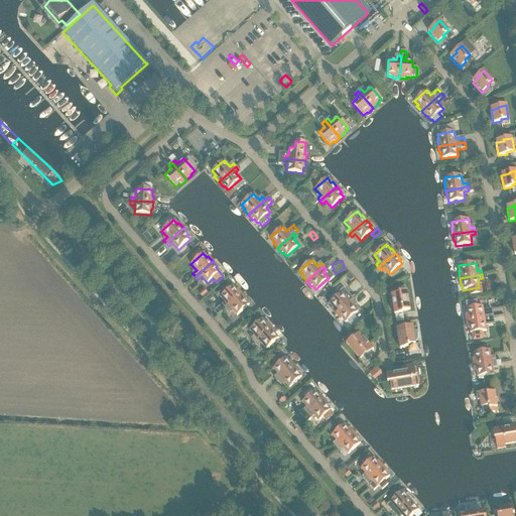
[(225,309),(242,294),(237,289),(236,290),(232,286),(220,297),(226,303),(222,306),(225,309)]
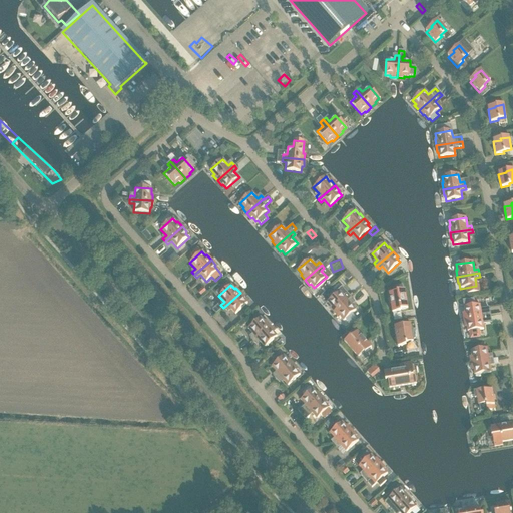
[(389,295),(391,308),(400,307),(399,305),(407,303),(405,291),(397,292),(397,294),(389,295)]
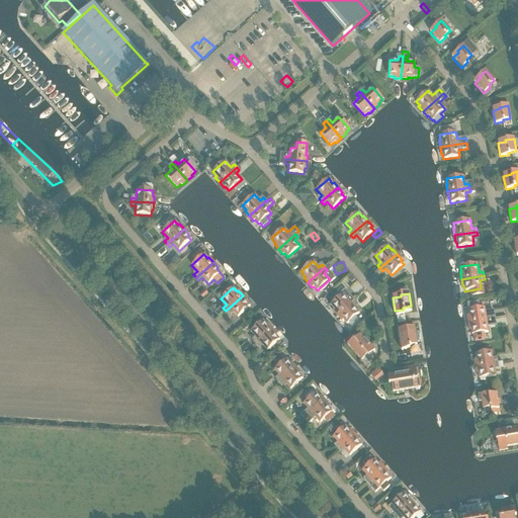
[(337,316),(354,300),(352,297),(348,300),(342,294),(330,306),(334,310),(333,311),(337,316)]
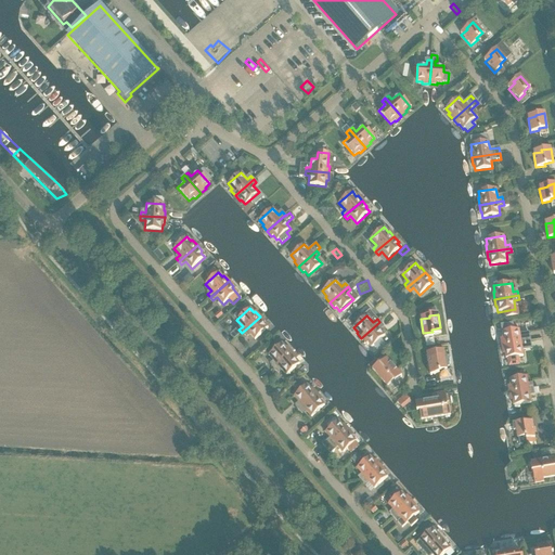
[(265,322),(260,317),(242,333),(245,336),(248,333),(255,340),(268,328),(263,323),(265,322)]
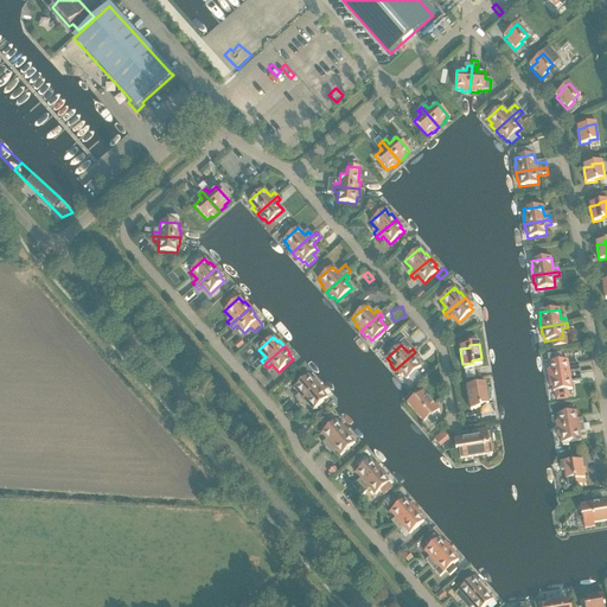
[(419,356),(415,352),(395,370),(401,376),(402,375),(407,379),(421,368),(414,359),(419,356)]
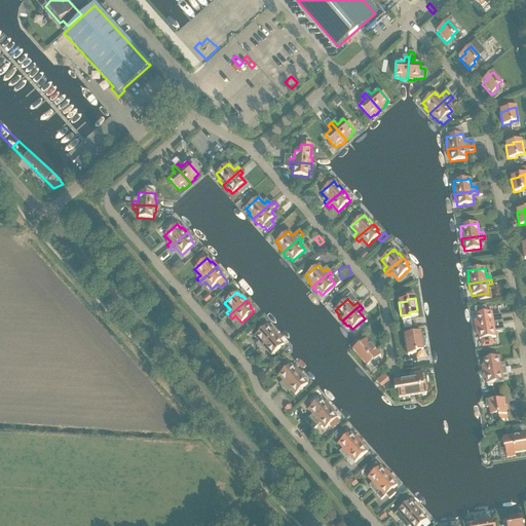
[(227,316),(224,312),(219,316),(223,321),(227,316)]
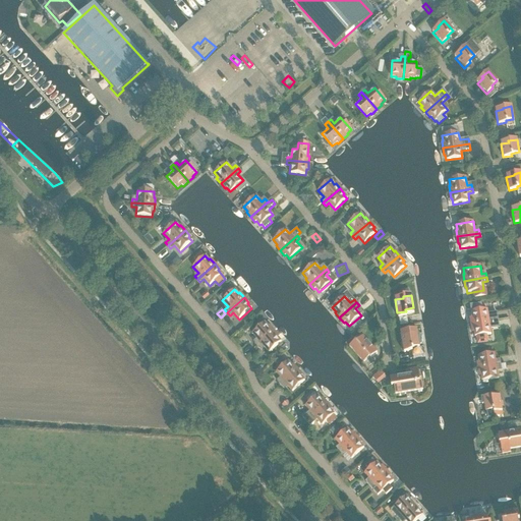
[(471,325),(494,322),(493,317),(488,319),(487,309),(470,312),(471,317),(470,317),(471,325)]
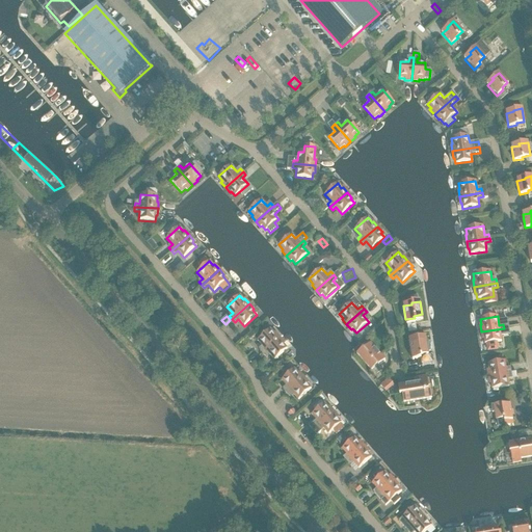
[(505,331),(504,328),(481,331),(482,339),(483,338),(484,344),(501,342),(500,333),(505,331)]
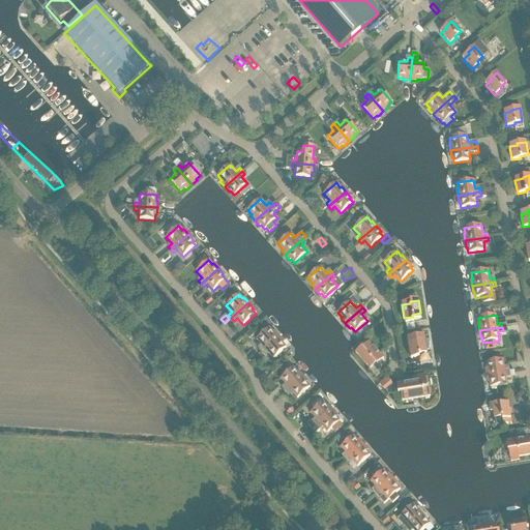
[(261,352),(278,336),(274,331),(272,332),(269,328),(256,340),(262,346),(259,349),(261,352)]
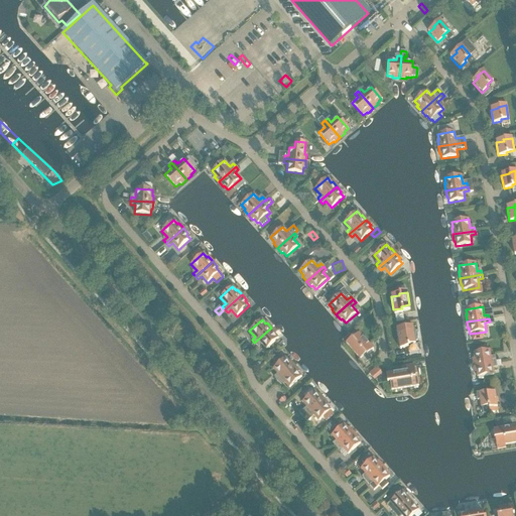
[(413,332),(412,326),(404,328),(397,329),(400,350),(408,349),(408,346),(415,345),(415,342),(417,342),(415,332),(413,332)]
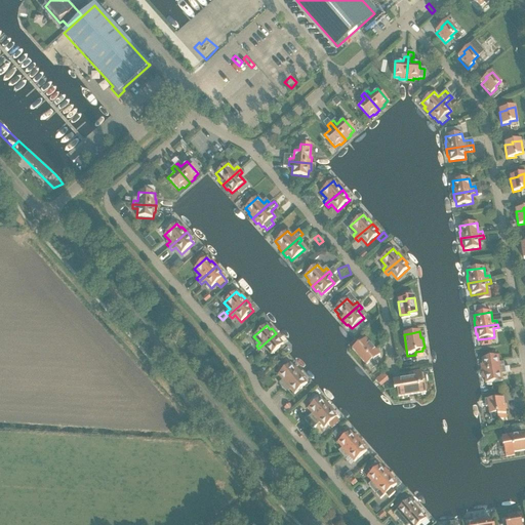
[(280,338),(276,333),(258,349),(261,352),(265,349),(271,356),(283,345),(279,340),(280,338)]
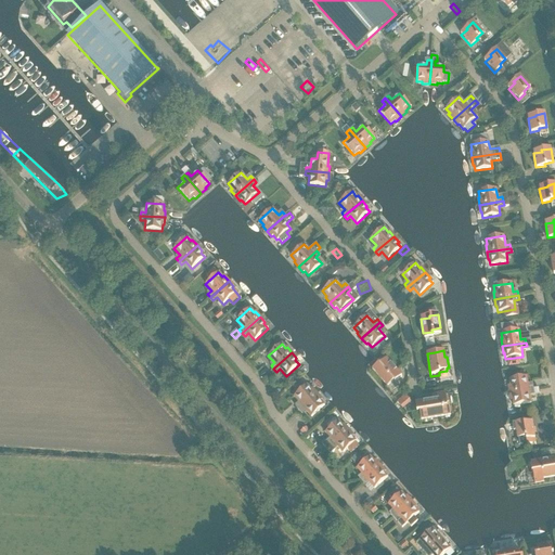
[(402,376),(387,359),(379,365),(378,363),(372,370),(387,387),(394,382),(395,383),(402,376)]
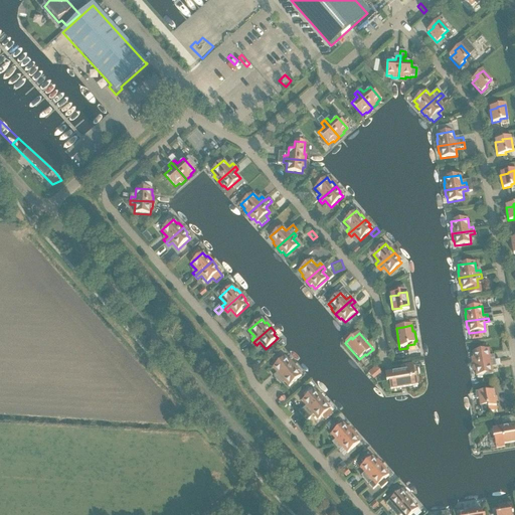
[(419,353),(418,343),(414,344),(407,345),(407,348),(408,355),(419,353)]
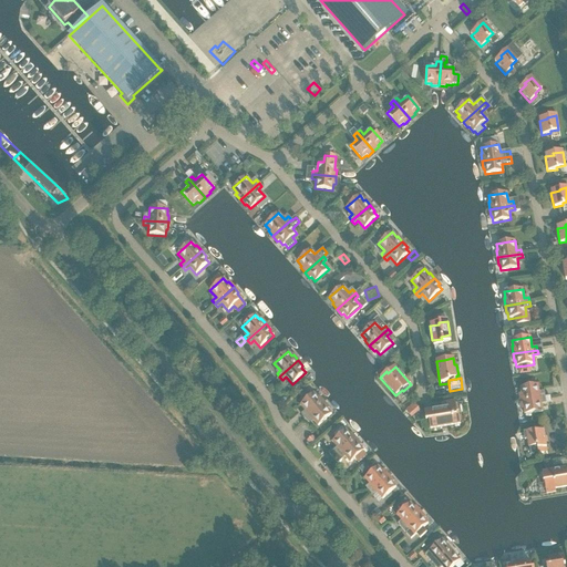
[(521,402),(545,398),(544,393),(539,394),(538,384),(521,388),(521,394),(519,394),(521,402)]
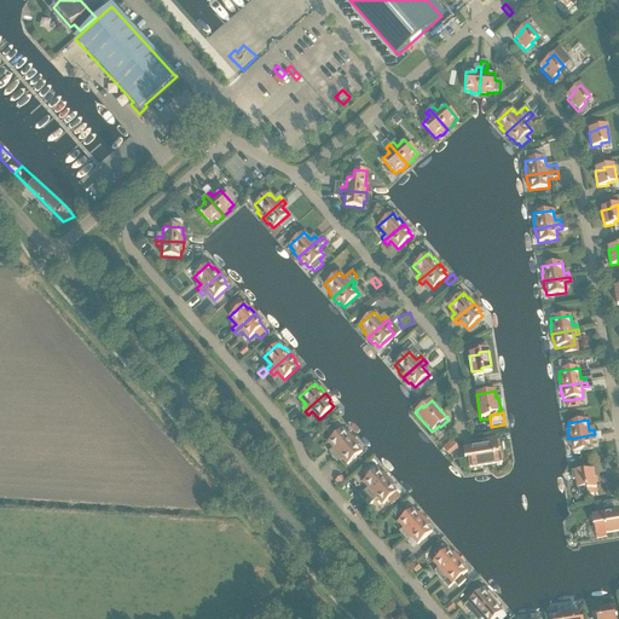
[(333,458),(353,440),(348,434),(347,435),(342,429),(328,443),(334,451),(330,455),(333,458)]
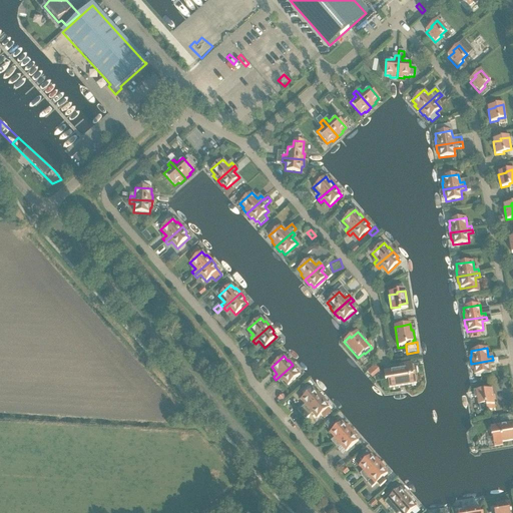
[(494,364),(493,360),(471,364),(472,370),(473,370),(474,376),(490,373),(489,364),(494,364)]
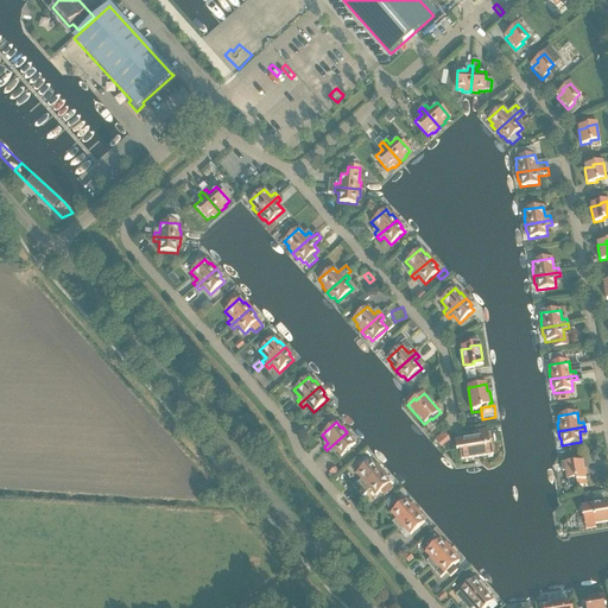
[(441,436),(445,444),(456,437),(451,429),(441,436)]
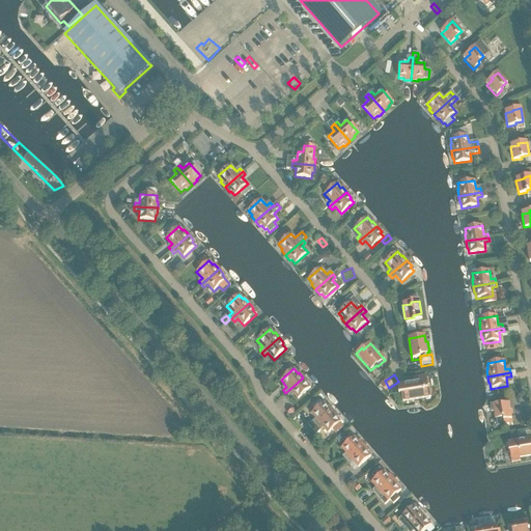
[(427,389),(425,375),(413,378),(414,383),(397,385),(398,394),(401,394),(402,402),(431,397),(429,389),(427,389)]
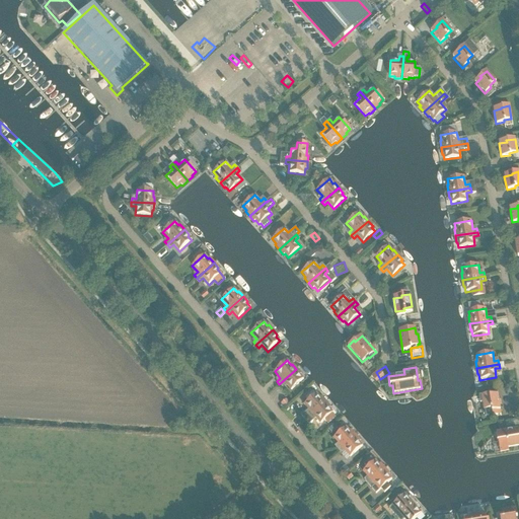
[(301,374),(296,369),(279,384),(282,386),(285,383),(291,390),(303,379),(299,375),(301,374)]
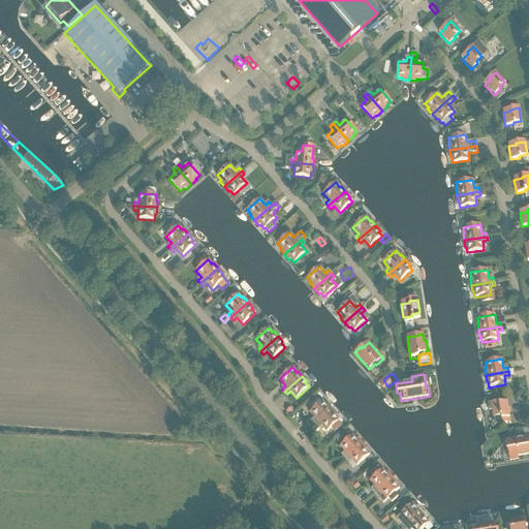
[(314,426),(332,410),(328,405),(327,406),(322,401),(310,412),(315,419),(312,423),(314,426)]
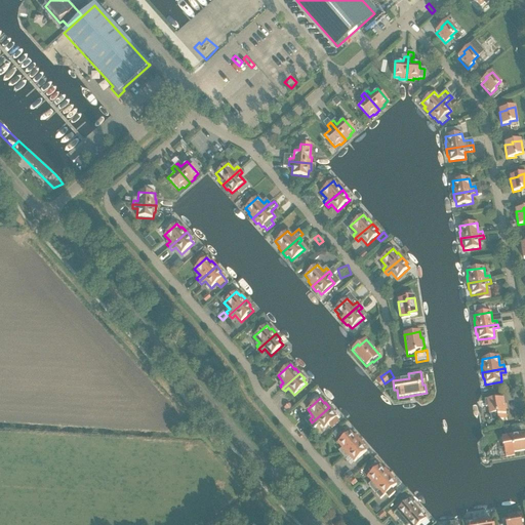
[(507,420),(506,414),(503,400),(496,402),(495,400),(487,401),(490,422),(507,420)]
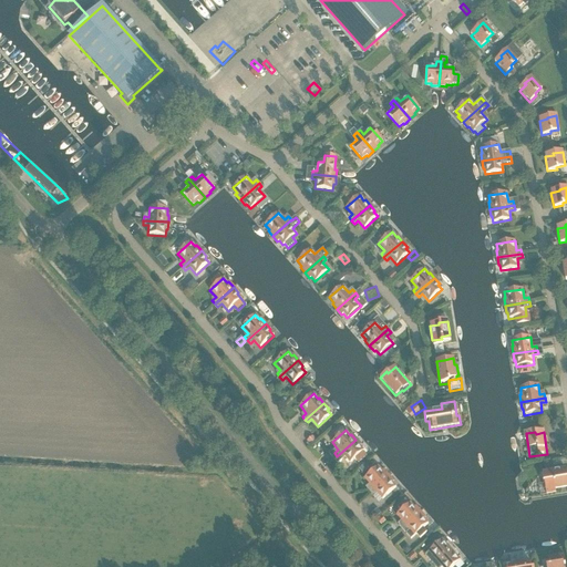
[(361,445),(356,440),(337,456),(340,459),(343,455),(350,463),(363,451),(359,446),(361,445)]
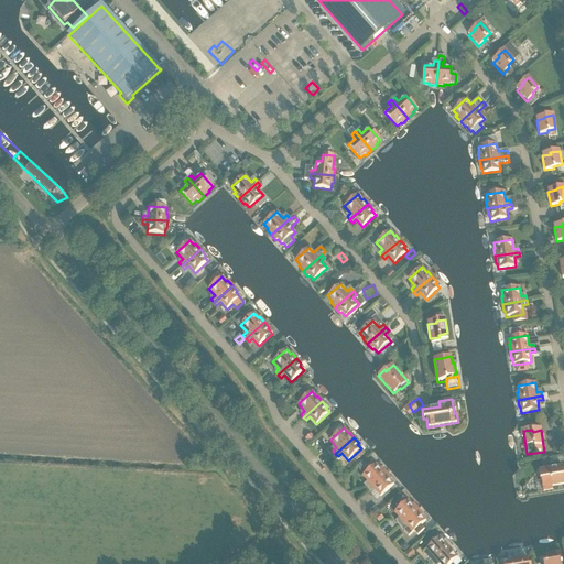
[(367,490),(386,474),(381,468),(380,469),(376,464),(362,476),(368,484),(365,487),(367,490)]
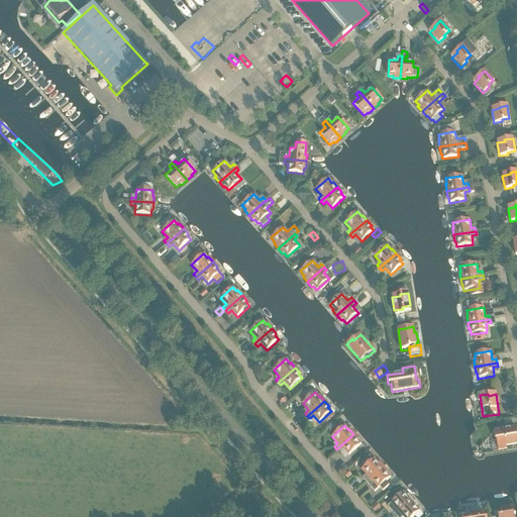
[(516,427),(493,431),(495,440),(496,440),(497,448),(507,447),(507,446),(516,443),(516,427)]
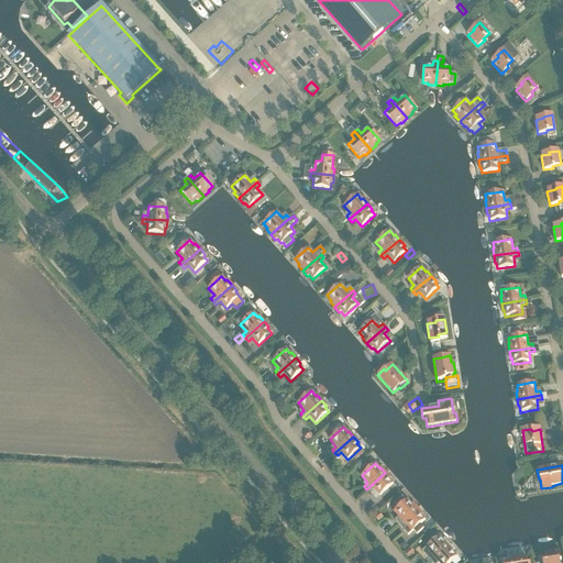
[(390,478),(385,473),(366,489),(370,492),(373,488),(379,496),(393,484),(389,479),(390,478)]
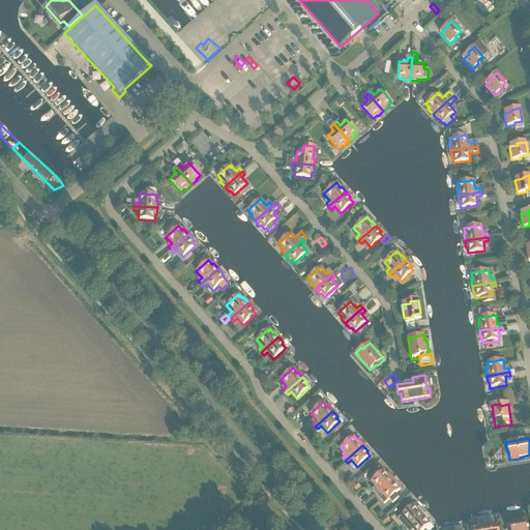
[(375,495),(392,479),(388,474),(387,475),(383,470),(371,481),(376,489),(373,492),(375,495)]
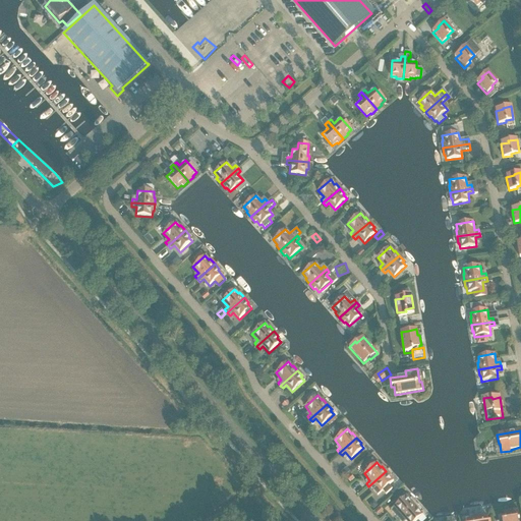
[(372,490),(378,496),(381,493),(393,481),(390,477),(391,476),(386,471),(368,486),(371,488),(374,485),(377,487),(372,490)]
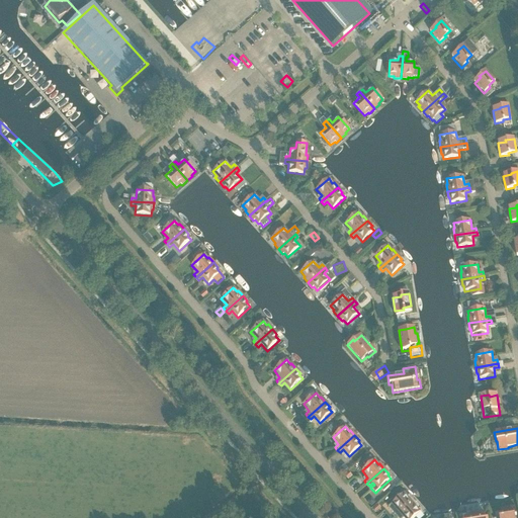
[(397,517),(413,502),(409,497),(408,498),(404,494),(392,504),(397,511),(394,514),(397,517)]
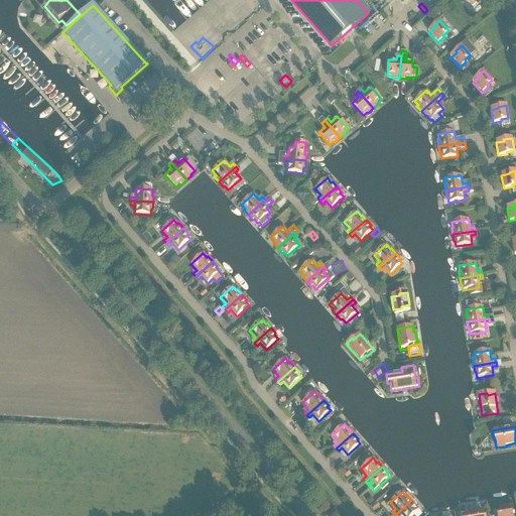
[(416,505),(411,500),(395,515),(398,515),(401,515),(411,515),(418,510),(415,506),(416,505)]
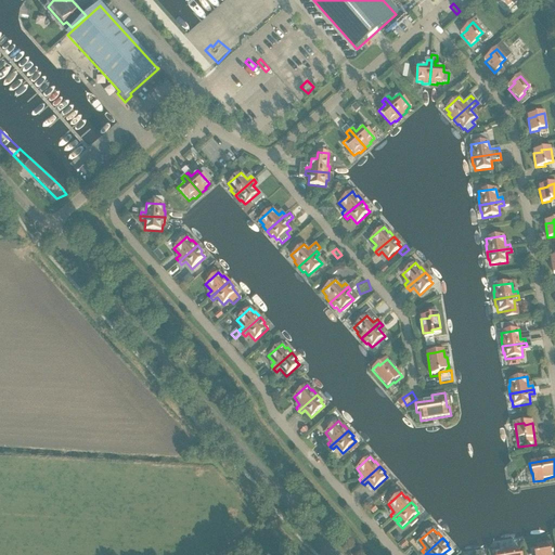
[(534,554),(551,554),(552,553),(553,553),(552,543),(536,546),(538,554),(534,554)]
